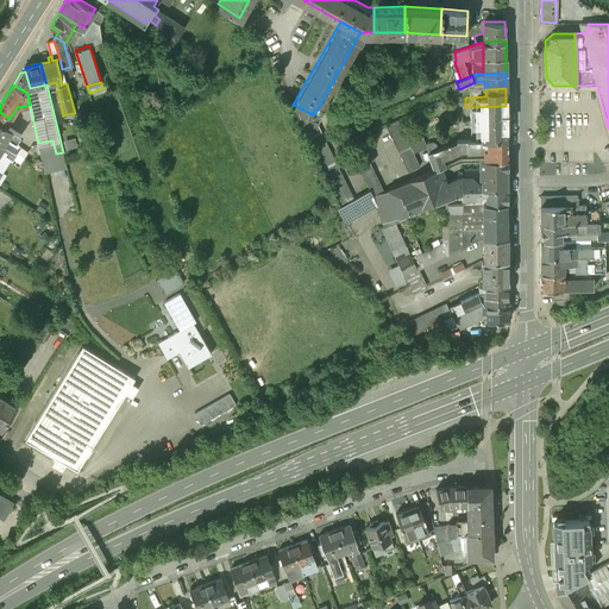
[(318,125),(314,115),(294,105),(294,106),(341,202),(353,196),(318,125)]
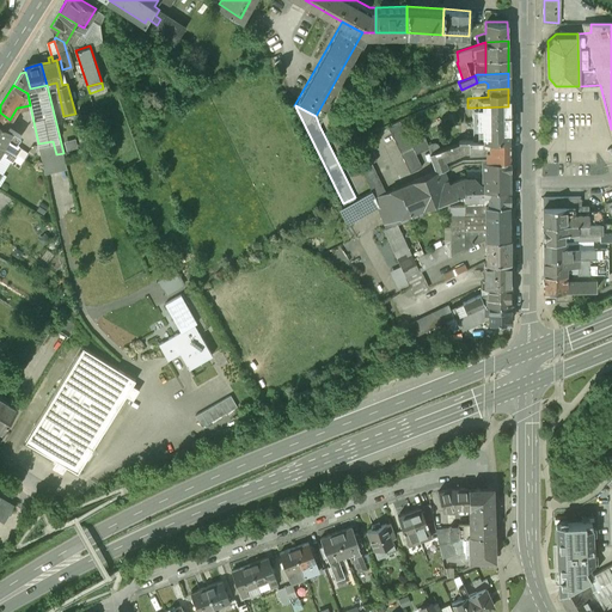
[(508,106),(471,108),(471,117),(488,117),(488,123),(508,122),(508,106)]
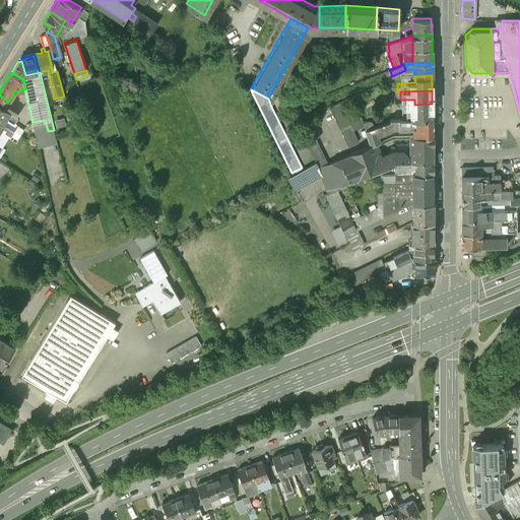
[(346,120),(338,103),(328,108),(347,145),(358,141),(352,130),(346,120)]
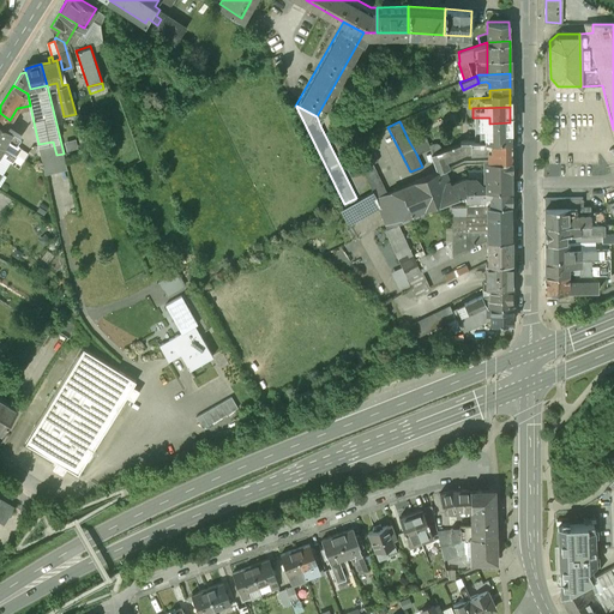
[(20,136),(0,122),(0,143),(2,144),(7,137),(16,143),(20,136)]
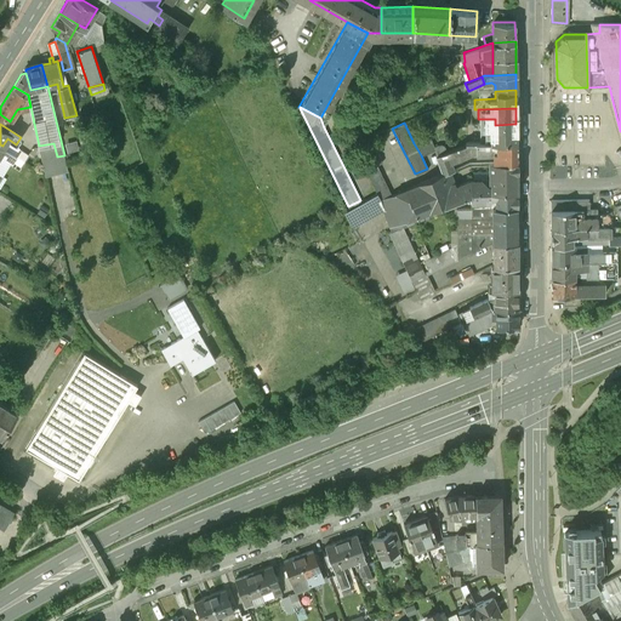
[(516,124),(495,125),(495,132),(478,132),(478,143),(517,141),(516,124)]
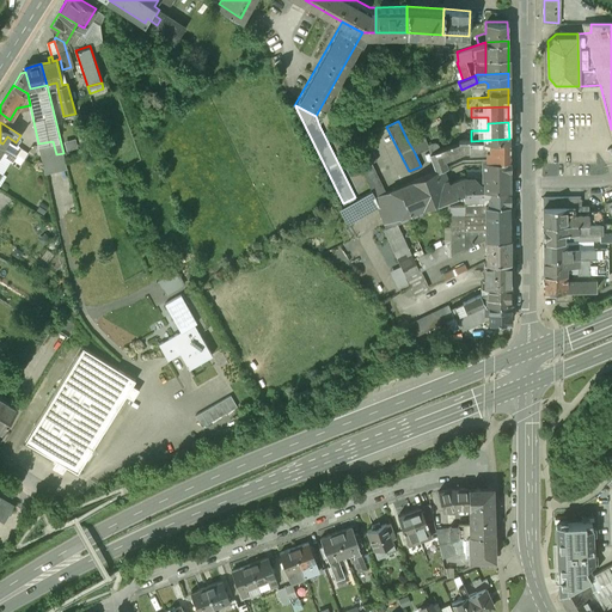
[(422,134),(408,141),(415,153),(428,147),(422,134)]
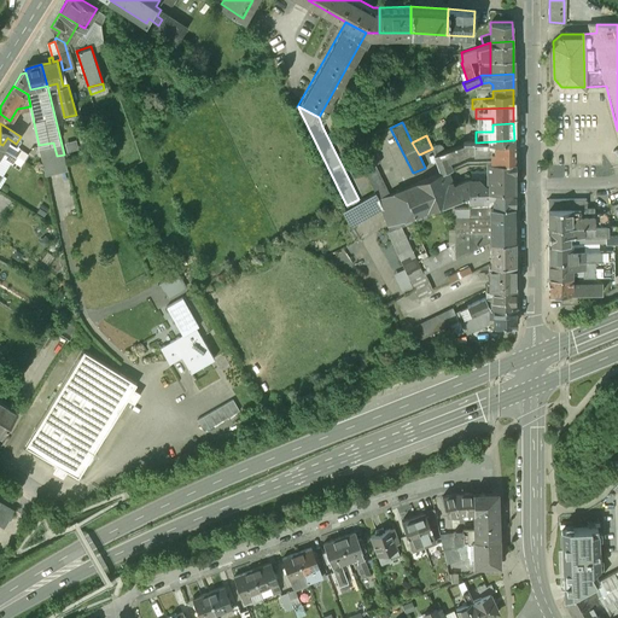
[(380,162),(369,140),(359,146),(368,167),(363,169),(374,191),(378,197),(389,193),(374,164),(380,162)]
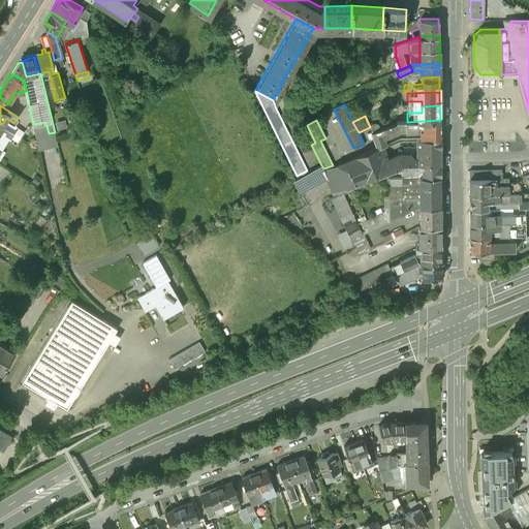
[(407,122),(405,122),(405,130),(419,130),(419,137),(440,137),(440,120),(407,122)]
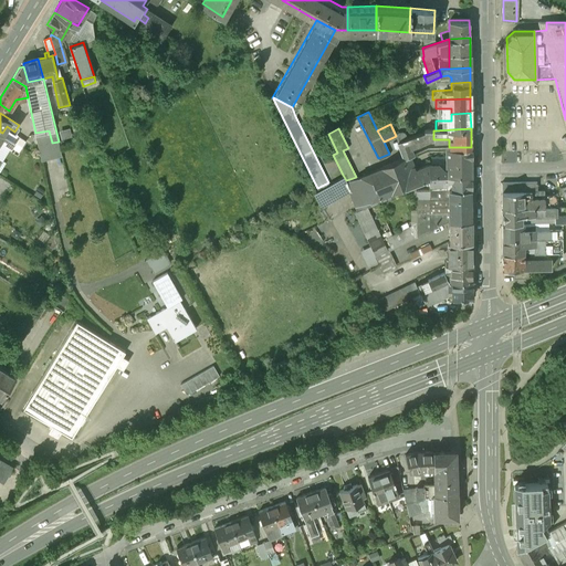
[(2,133),(0,132),(0,139),(6,142),(6,144),(10,147),(11,147),(14,142),(12,139),(2,133)]
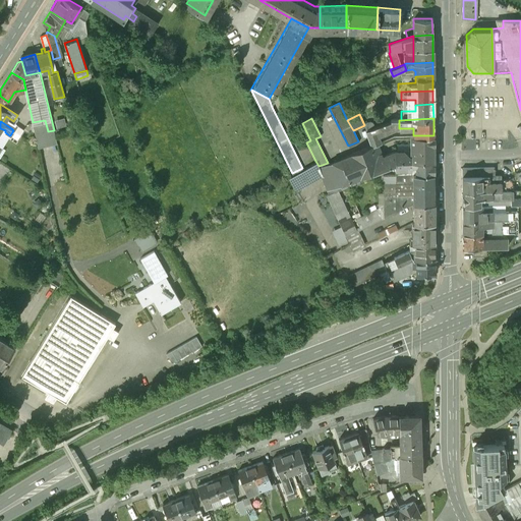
[(23,129),(14,124),(11,128),(13,130),(20,134),(23,129)]
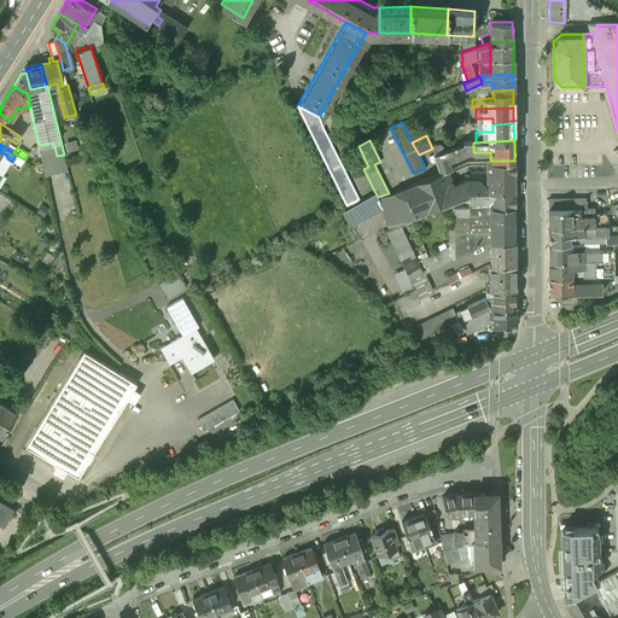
[(24,159),(16,155),(12,161),(11,161),(10,162),(18,168),(24,159)]
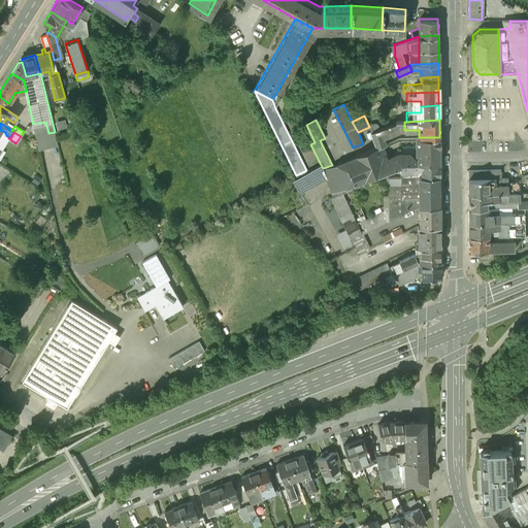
[(419,137),(417,137),(417,154),(419,154),(419,158),(414,158),(414,156),(410,153),(400,154),(400,162),(439,162),(439,137),(419,137)]
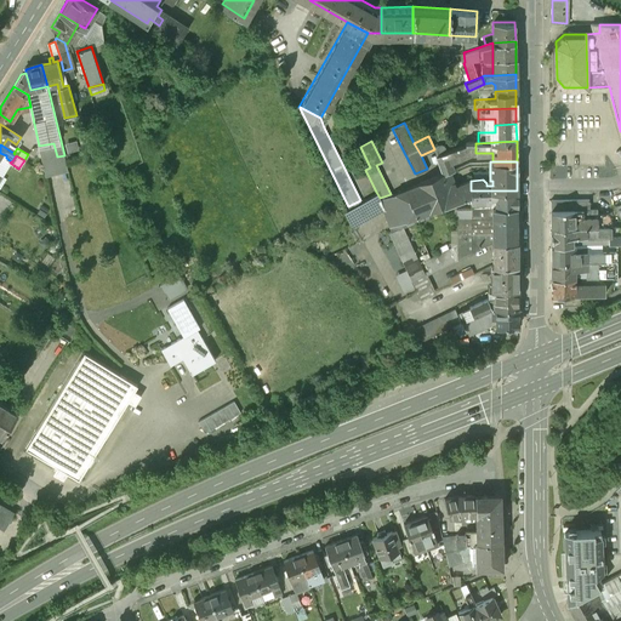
[(442,174),(419,183),(429,211),(462,198),(471,194),(471,191),(471,181),(449,192),(442,174)]
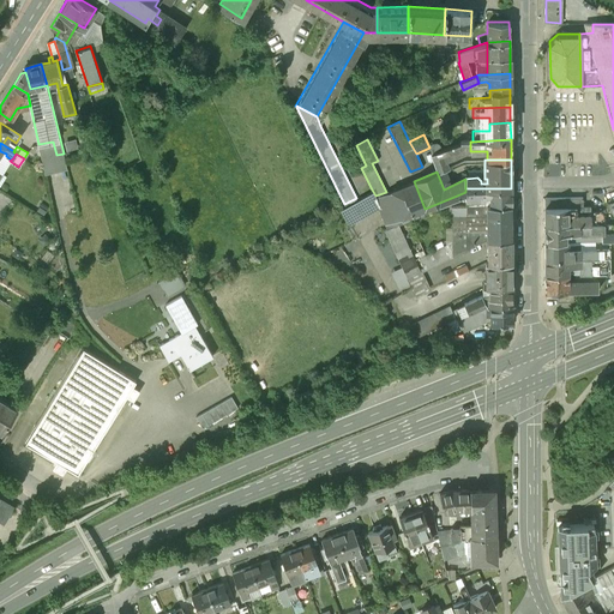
[(386,192),(375,196),(386,223),(425,209),(414,181),(386,192)]
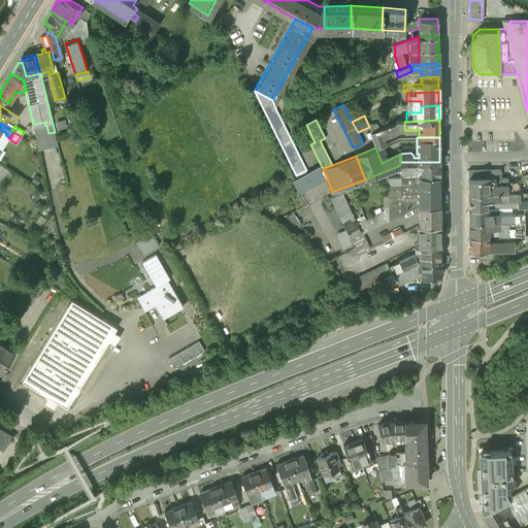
[(10,169),(0,162),(0,184),(1,185),(10,169)]
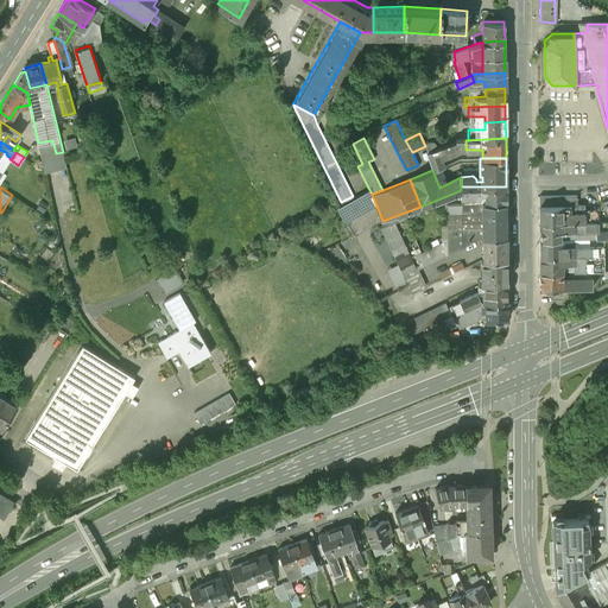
[(506,187),(461,187),(461,190),(461,197),(480,197),(482,192),(485,192),(485,202),(506,202),(506,187)]
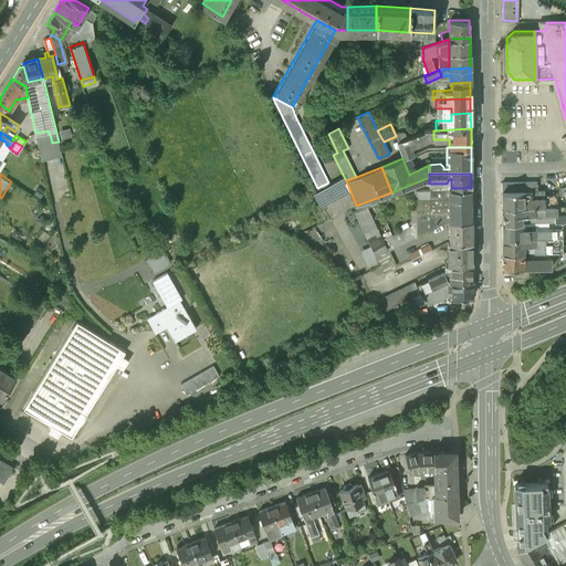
[(343,175),(336,178),(339,185),(346,180),(343,175)]
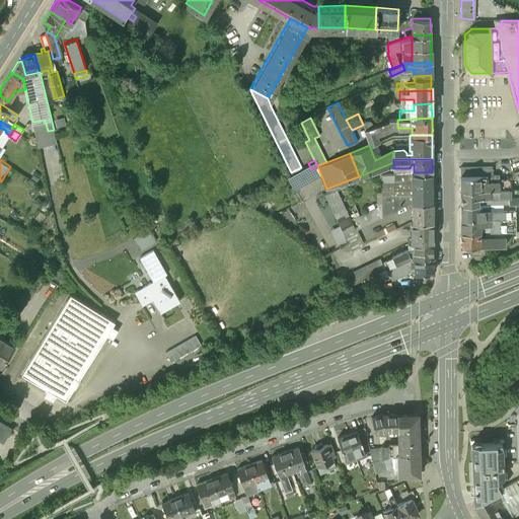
[(291,172),(287,175),(293,189),(305,181),(303,178),(313,173),(311,169),(308,163),(301,167),(291,172)]
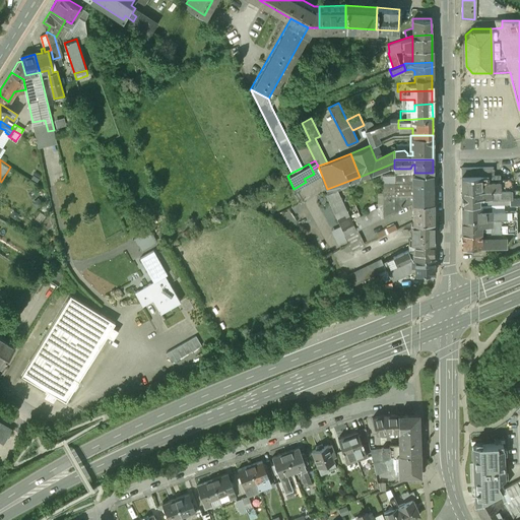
[(493,176),(493,167),(461,168),(461,176),(480,176),(493,176)]
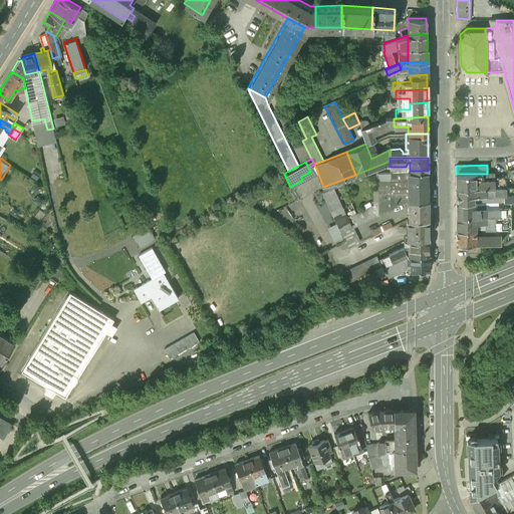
[(408,199),(408,171),(390,171),(379,172),(379,200),(350,213),(355,223),(408,199)]
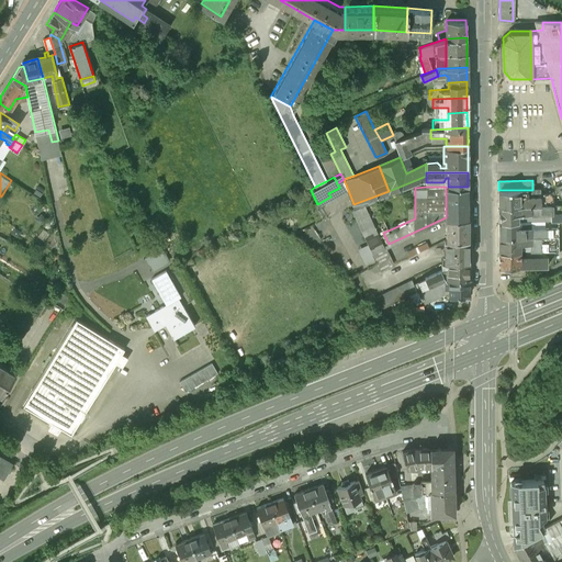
[(468,216),(468,187),(448,187),(446,187),(446,217),(448,216),(468,216)]
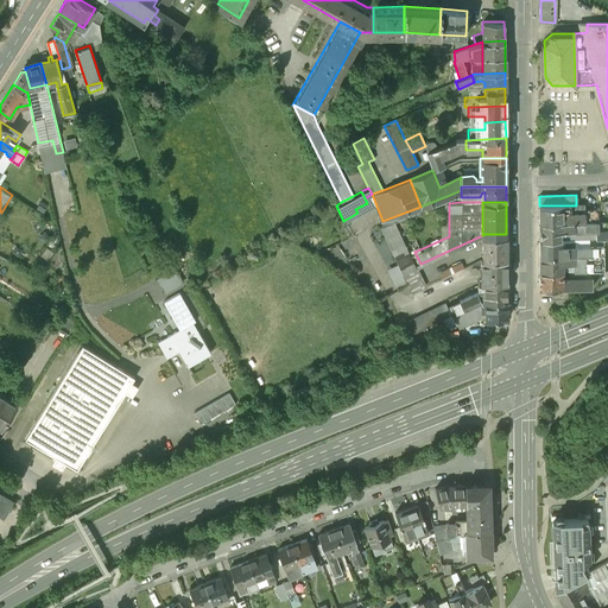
[(562,222),(562,206),(539,206),(539,222),(562,222)]
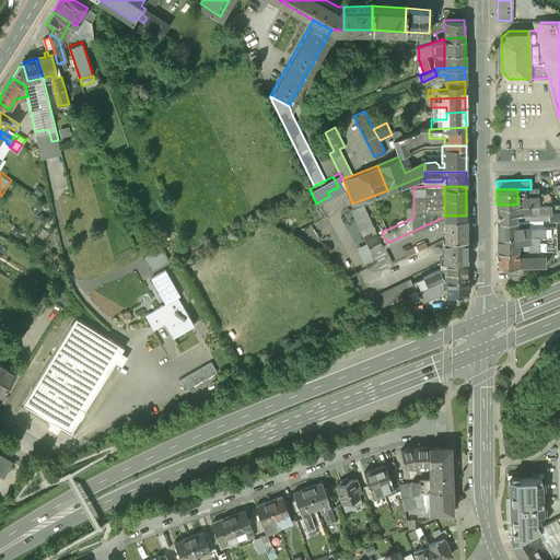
[(538,193),(538,189),(534,189),(531,189),(517,189),(517,205),(548,205),(550,205),(552,203),(548,193),(538,193)]
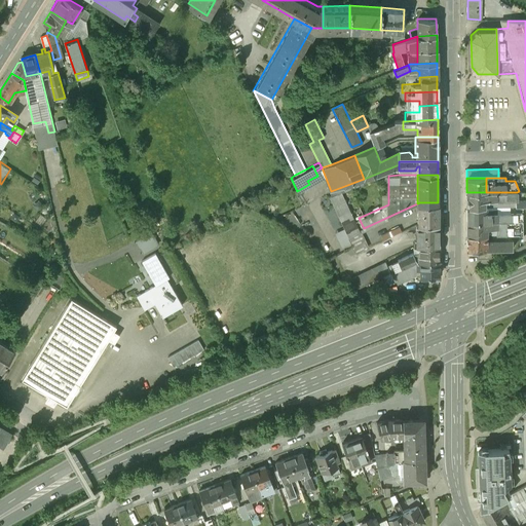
[(359,230),(340,191),(329,195),(347,236),(359,230)]
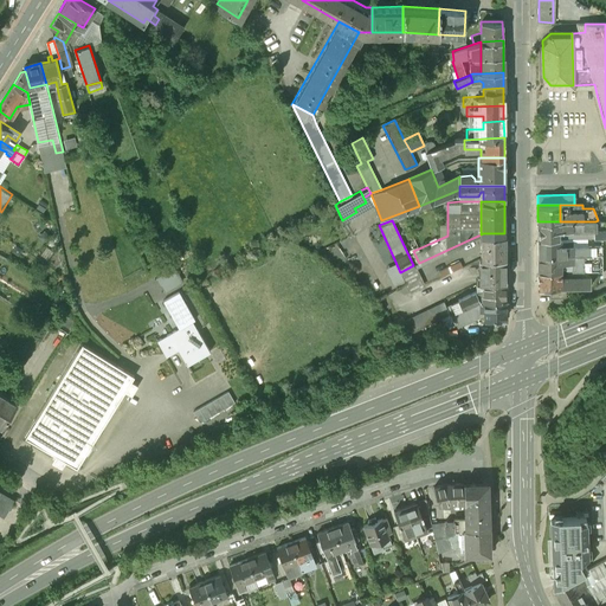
[(605,237),(605,225),(605,220),(595,221),(593,221),(593,230),(593,237),(605,237)]
